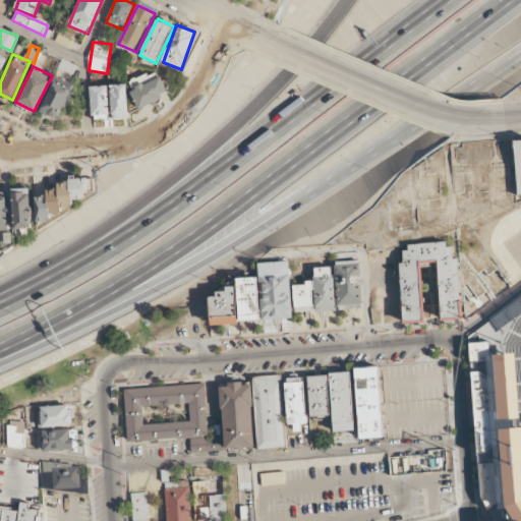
[(167,98),(160,72),(130,80),(137,106),(167,98)]
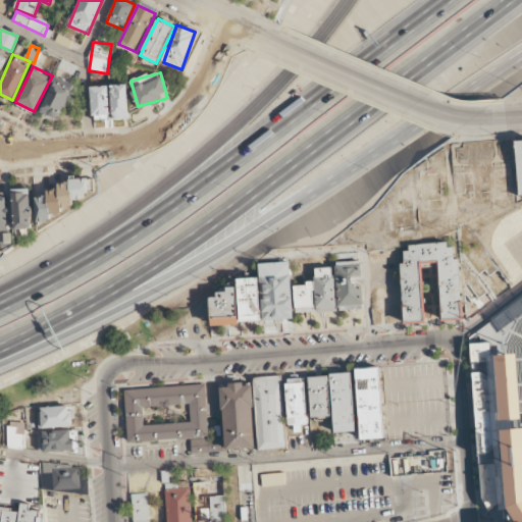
[(74,85),(56,76),(40,112),(58,120),(74,85)]
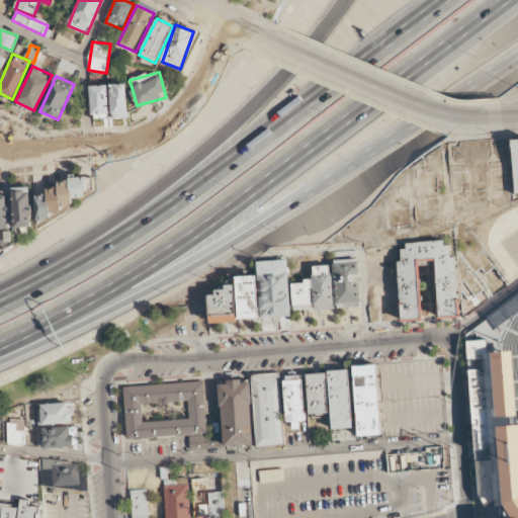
[(111,119),(127,118),(126,84),(110,85),(111,119)]
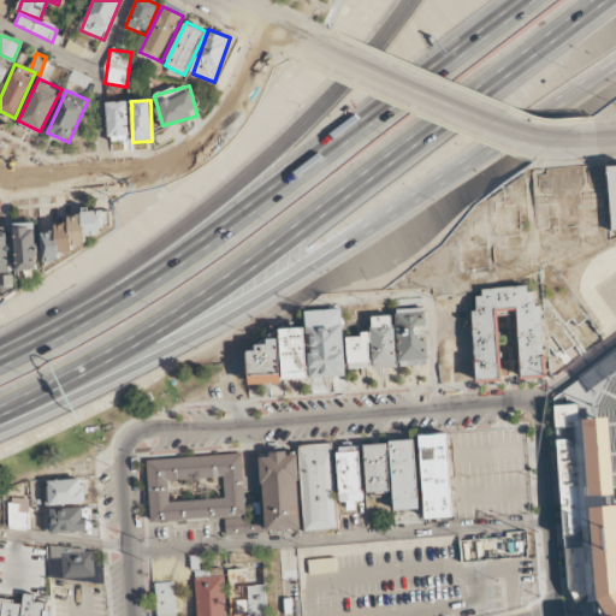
[(128,101),(107,102),(108,137),(129,136),(128,101)]
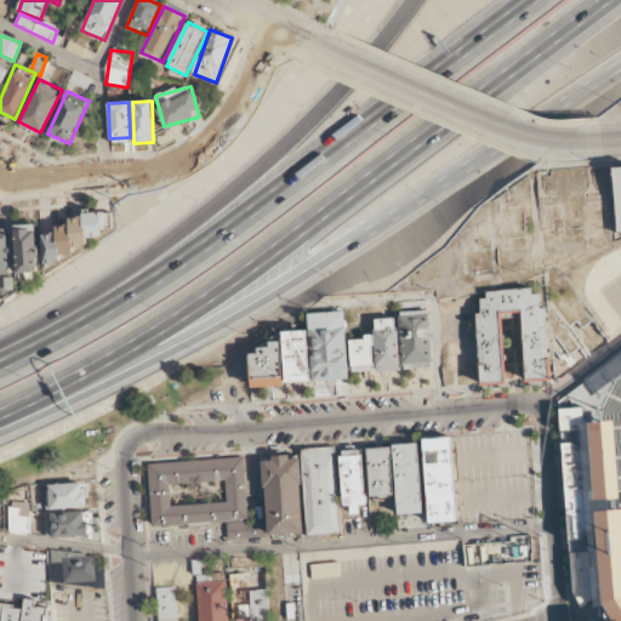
[(45,265),(62,263),(61,251),(89,250),(87,238),(106,237),(104,211),(83,212),(83,218),(67,218),(67,227),(55,228),(55,234),(44,235),(45,265)]
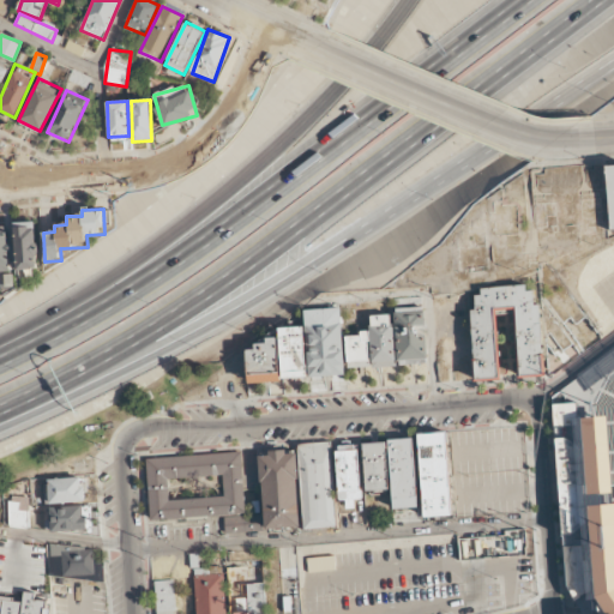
[(18,271),(40,269),(34,221),(12,223),(18,271)]
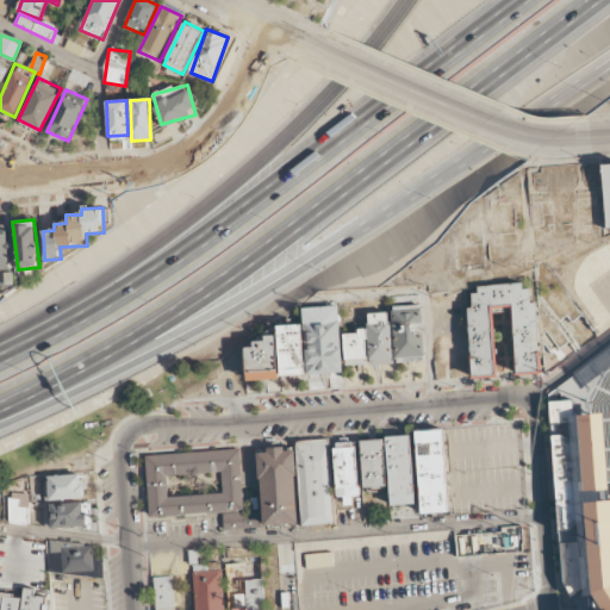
[(472,377),(496,375),(490,305),(512,303),(516,372),(541,369),(536,302),(529,302),(529,288),(522,288),(522,282),(478,286),(479,292),(472,293),(473,307),(467,307),(472,377)]
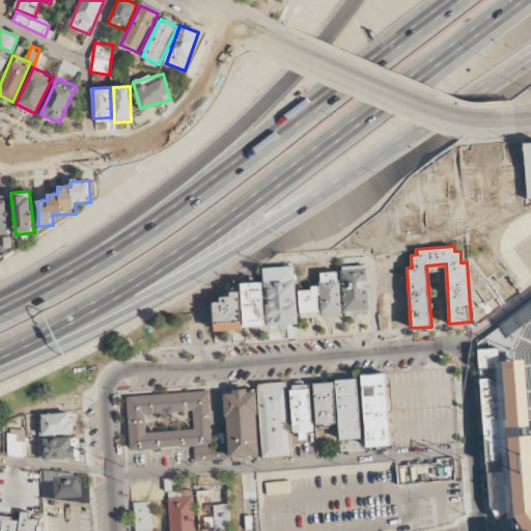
[(263,267),(295,264),(300,324),(269,325),(263,267)]
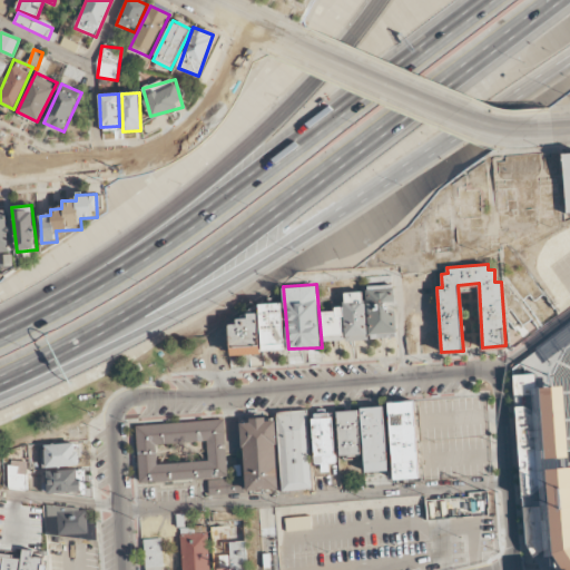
[(367,285),(394,284),(399,336),(371,338),(367,285)]
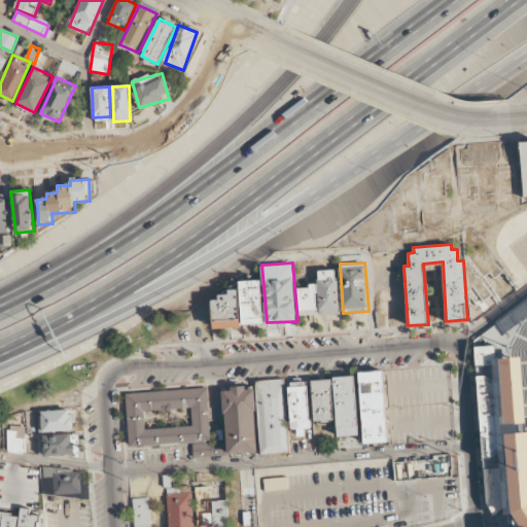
[(319,270),(335,269),(336,277),(338,277),(342,313),(320,315),(317,279),(319,279),(319,270)]
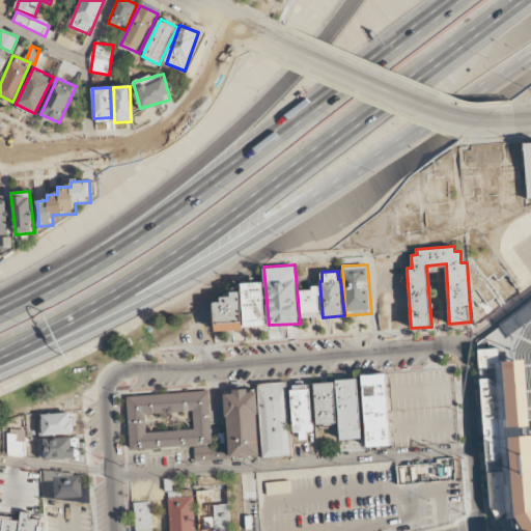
[(242,283),(264,281),(267,325),(246,327),(242,283)]
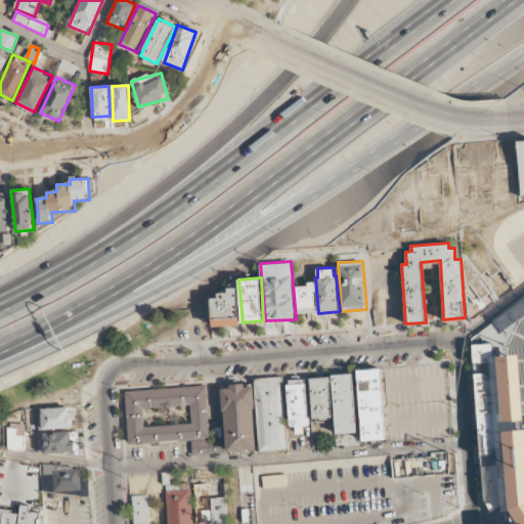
[(308,281),(315,281),(315,290),(314,291),(316,312),(297,313),(295,287),(309,286),(308,281)]
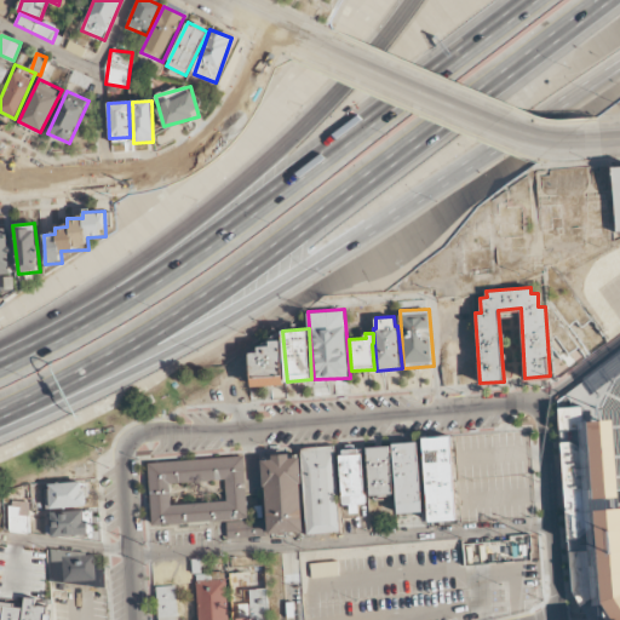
[(281,339),(285,383),(251,386),(250,354),(259,352),(258,346),(270,346),(270,340),(281,339)]
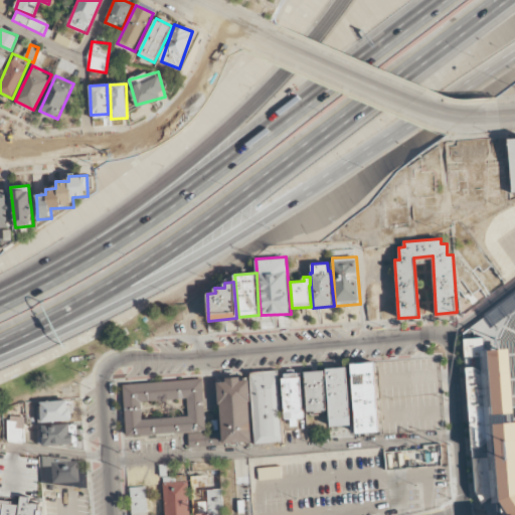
[(514,294),(514,514),(501,514),(500,501),(496,496),(483,501),(475,489),(462,334),(514,294)]
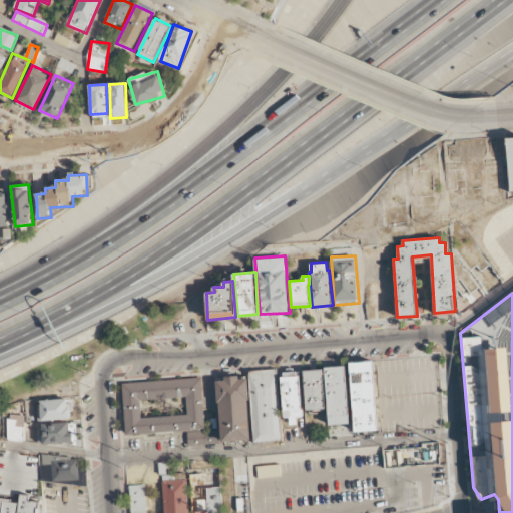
[(350,363),(372,361),(377,430),(355,431),(350,363)]
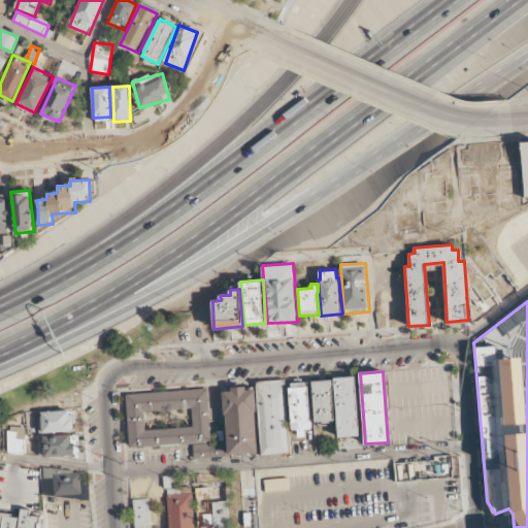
[(355,376),(335,378),(339,436),(359,434),(355,376)]
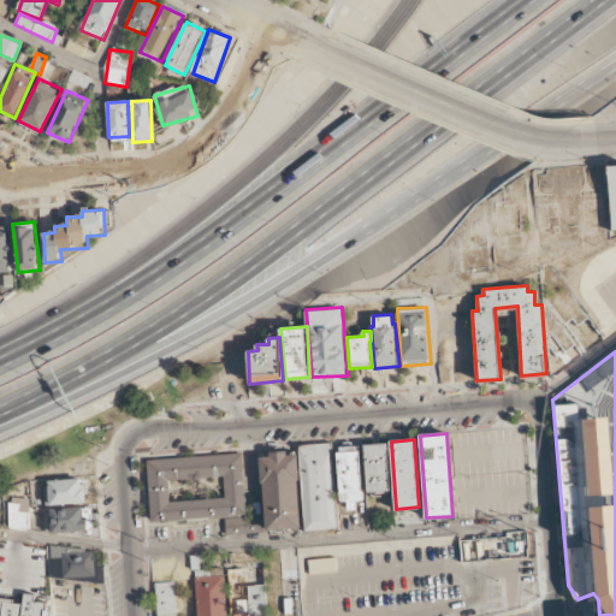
[(363,444),(388,442),(391,490),(388,490),(388,495),(373,496),(372,491),(368,492),(363,444)]
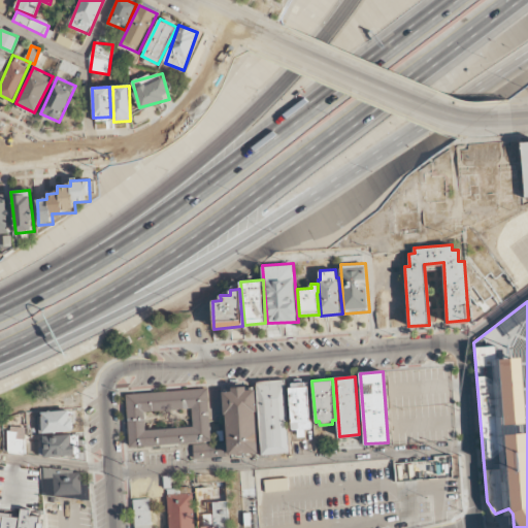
[(285,380),(257,382),(263,455),(291,453),(285,380)]
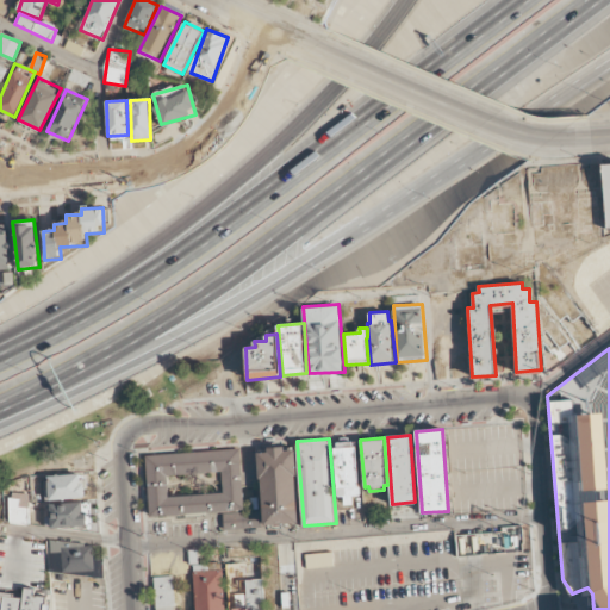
[(334,448),(337,447),(337,442),(353,441),(353,446),(358,446),(361,495),(353,496),(354,504),(344,504),(344,496),(338,496),(337,496),(334,448)]
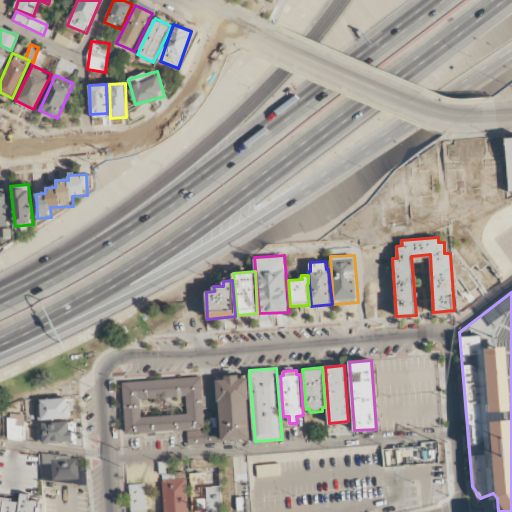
[(224,375),(239,374),(239,378),(248,377),(249,399),(248,399),(251,438),(222,440),(219,402),(218,402),(216,380),(224,379),(224,375)]
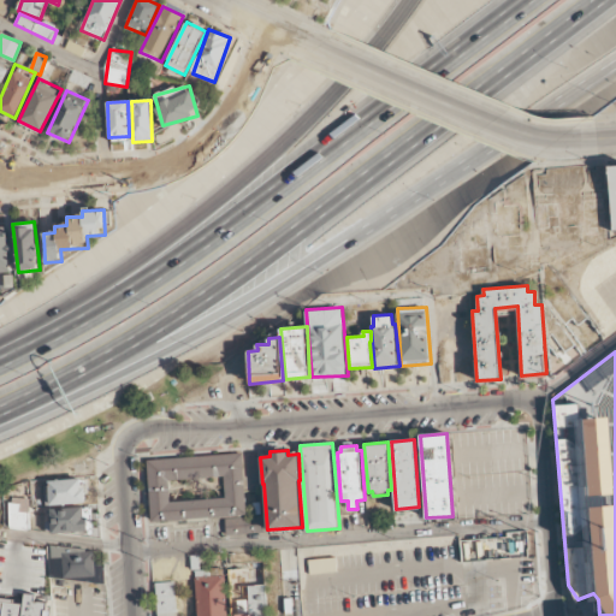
[(147,460),(242,452),(247,514),(152,521),(147,460)]
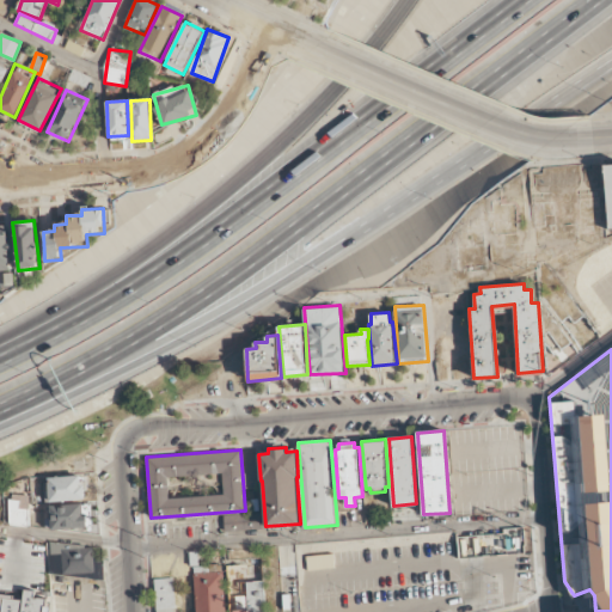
[(48,477),(81,475),(81,476),(86,476),(87,489),(85,490),(86,499),(50,502),(48,477)]
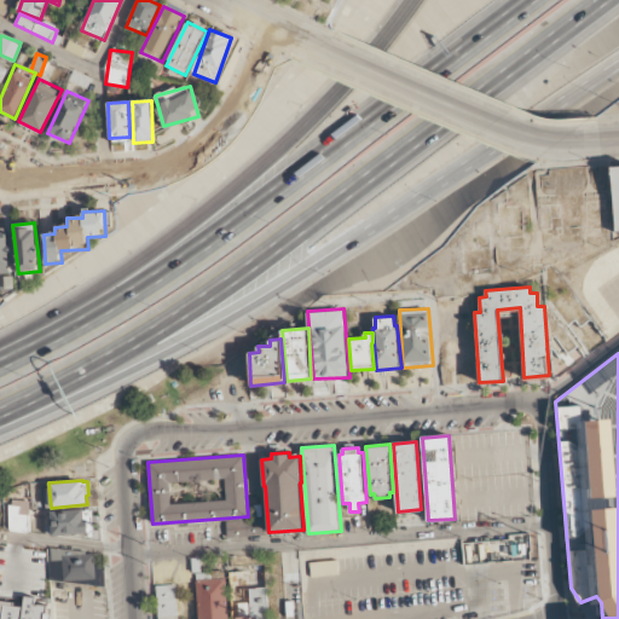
[(12,499),(30,501),(30,531),(30,533),(10,531),(9,504),(12,504),(12,499)]
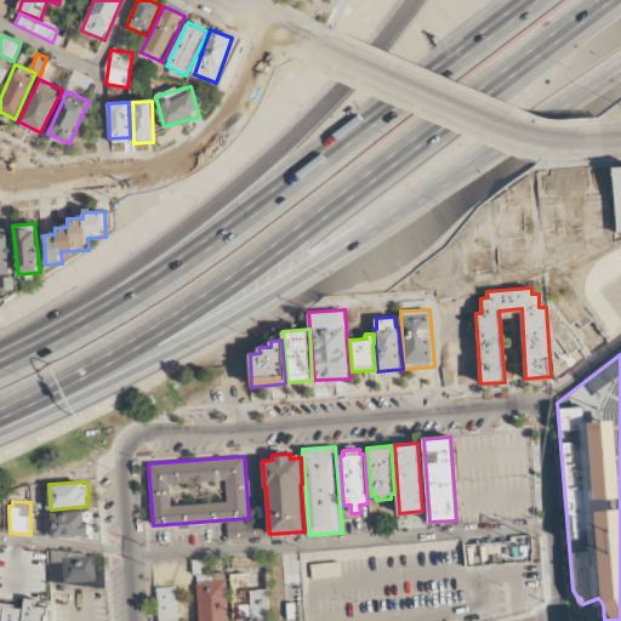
[(53,537),(51,513),(84,510),(85,522),(87,520),(90,535),(53,537)]
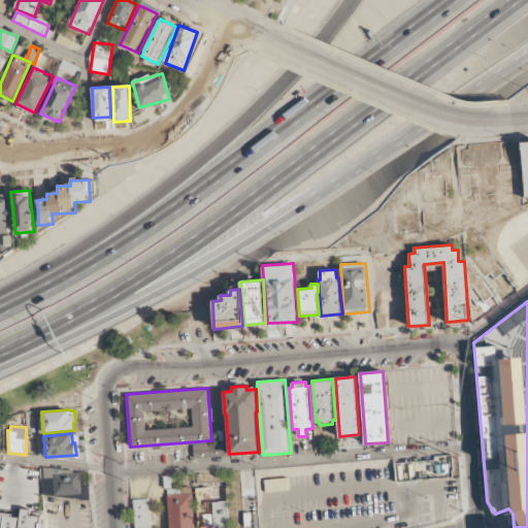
[(225,441),(226,456),(194,458),(193,443),(225,441)]
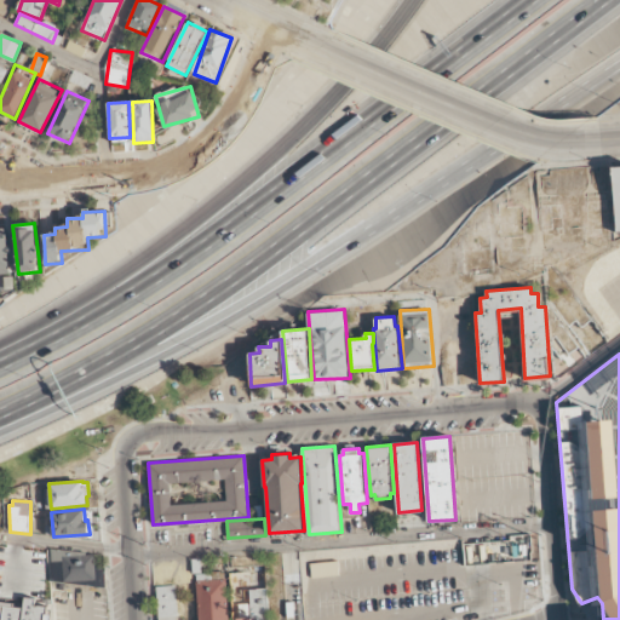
[(56,558),(62,557),(62,556),(95,554),(96,579),(64,581),(64,579),(55,580),(53,568),(57,568),(56,558)]
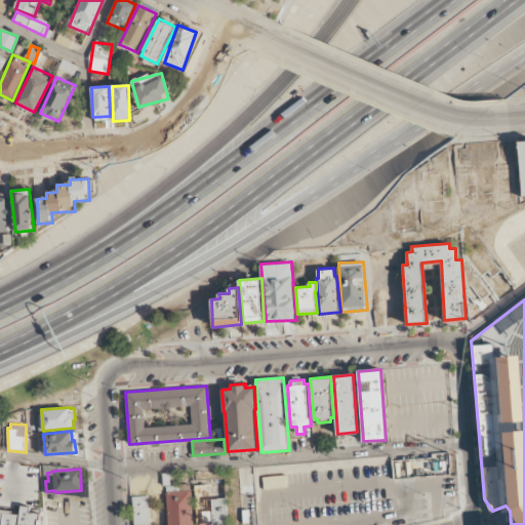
[(162,473),(170,472),(171,484),(163,485),(162,473)]
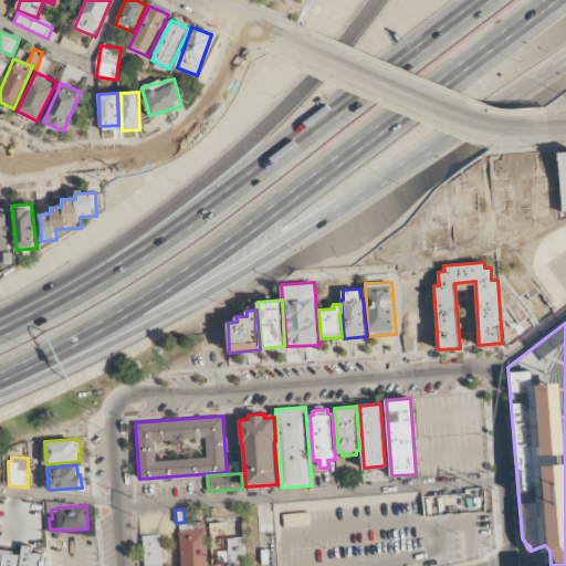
[(181,565),(178,530),(208,527),(210,565),(181,565)]
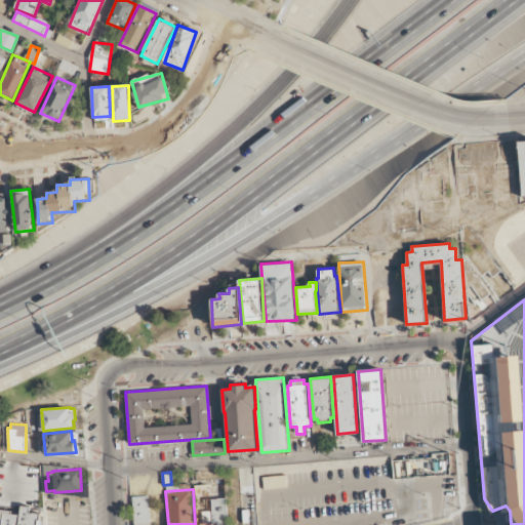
[(134,524),(132,496),(149,494),(152,524),(134,524)]
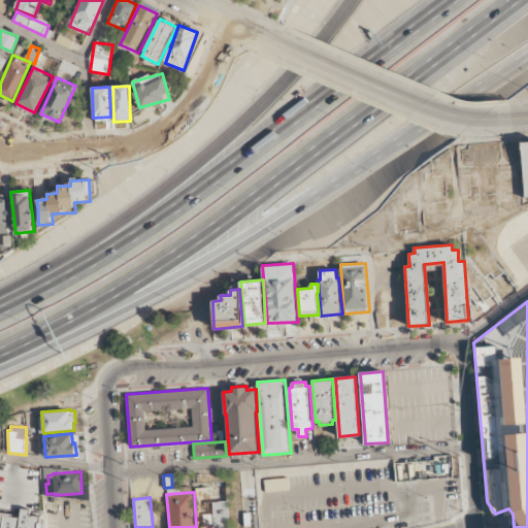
[(227,501),(228,527),(199,527),(199,519),(205,519),(205,514),(212,513),(211,502),(227,501)]
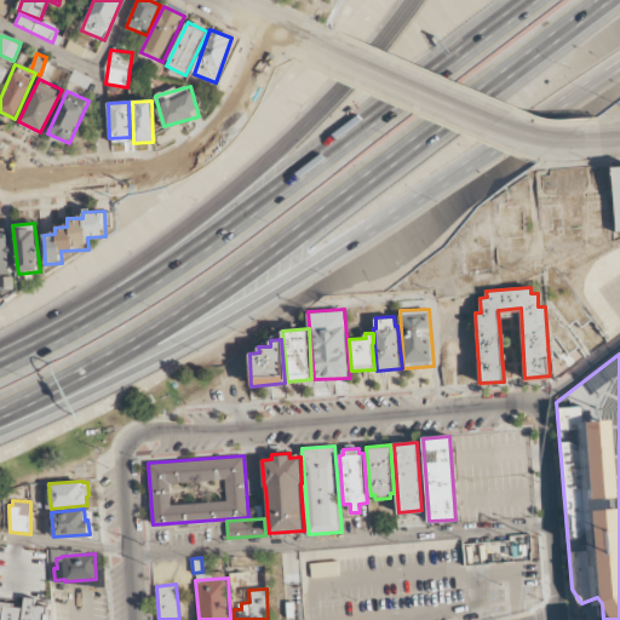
[(0,619),(49,619),(51,608),(35,607),(36,600),(26,598),(24,607),(0,603),(0,619)]
